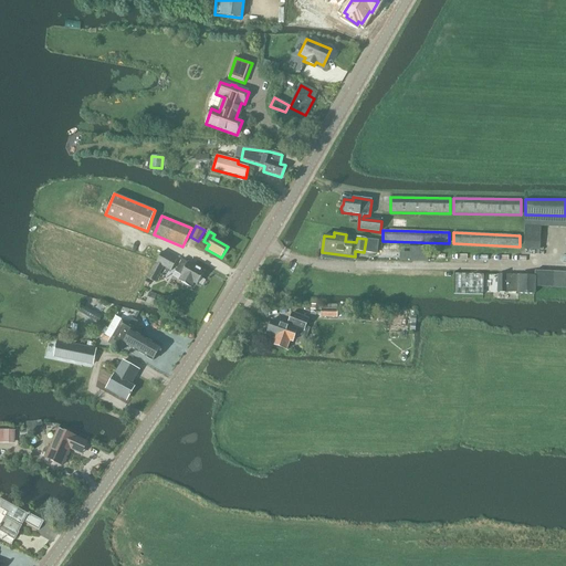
[(524,250),(540,250),(541,236),(525,234),(524,250)]
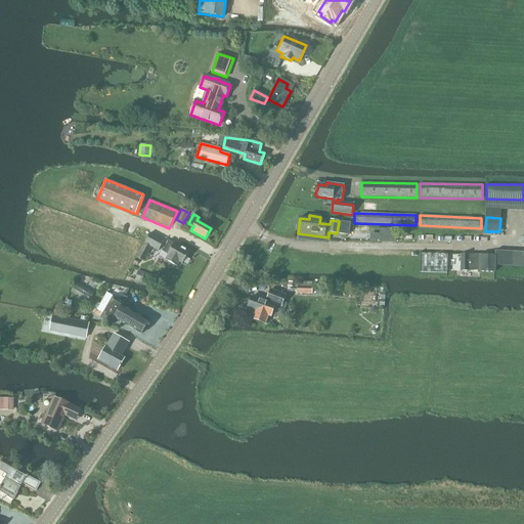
[(362,231),(361,241),(397,242),(397,228),(381,227),(381,232),(362,231)]
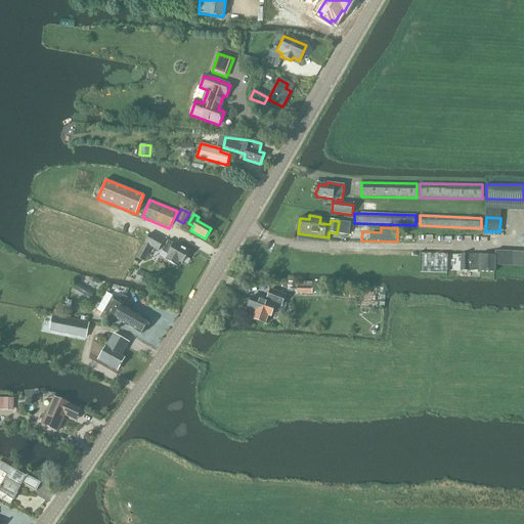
[(150,232),(145,243),(138,258),(144,261),(151,248),(160,252),(164,244),(159,241),(161,237),(150,232)]
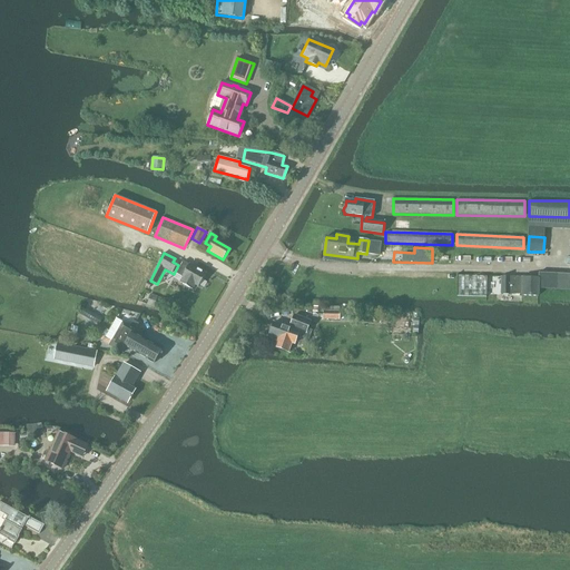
[(180,283),(193,290),(195,285),(198,287),(206,274),(189,265),(184,262),(176,274),(183,278),(180,283)]
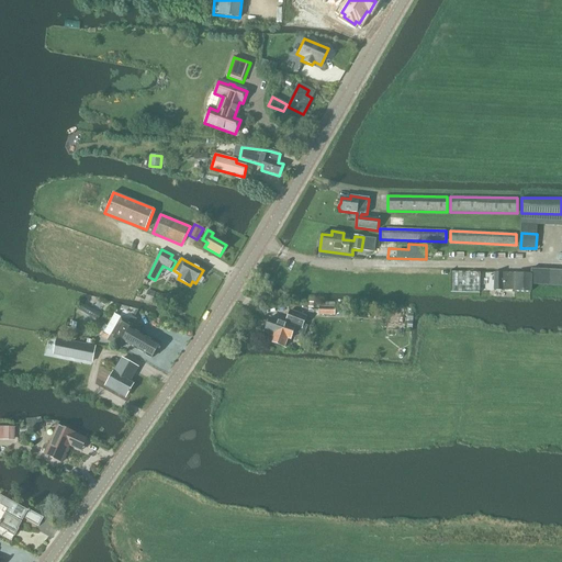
[(530,272),(530,273),(530,285),(561,287),(561,271),(530,270),(530,272)]
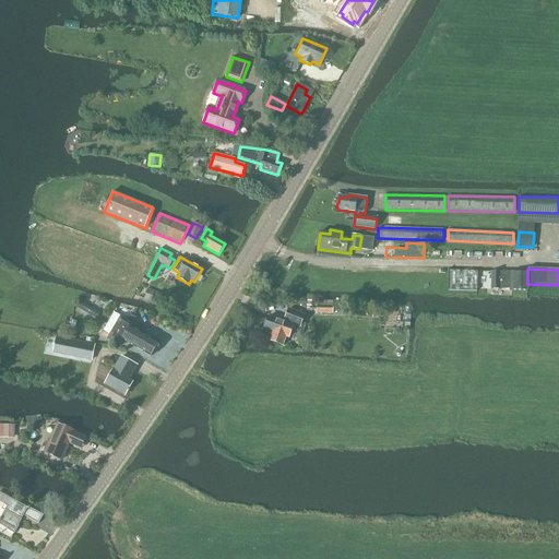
[(526,290),(527,284),(527,272),(512,271),(512,272),(512,284),(511,289),(526,290)]
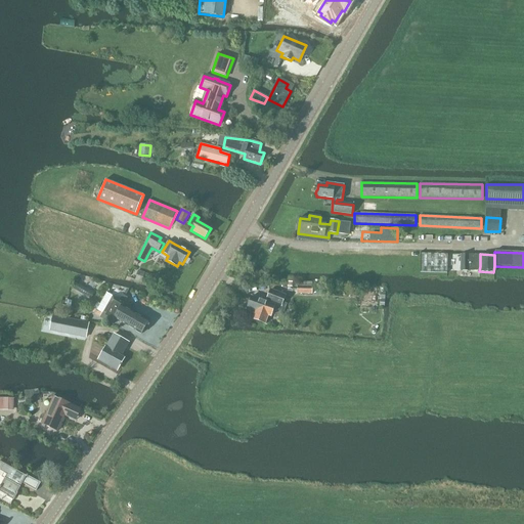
[(448,255),(422,255),(421,273),(448,274),(448,255)]
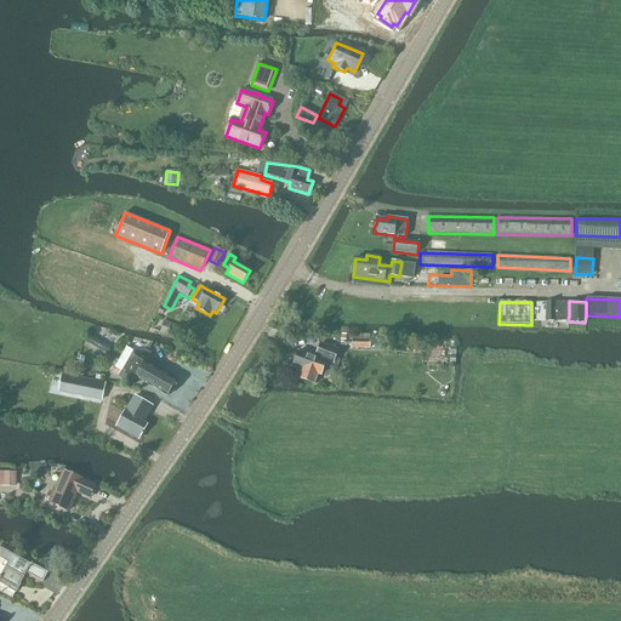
[(568,322),(569,315),(569,302),(546,302),(546,322),(568,322)]
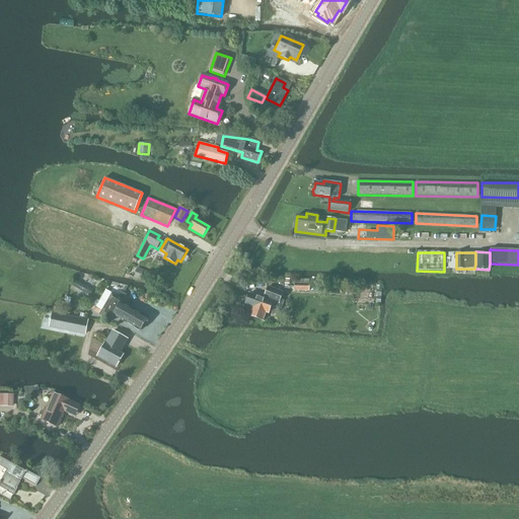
[(137,269),(134,278),(146,283),(149,273),(137,269)]
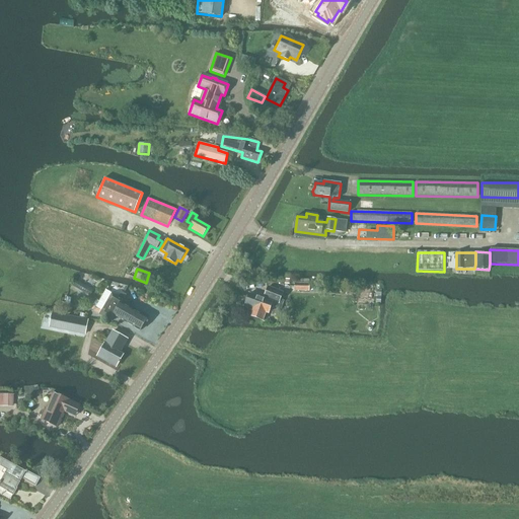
[(93,291),(74,280),(70,287),(89,297),(93,291)]
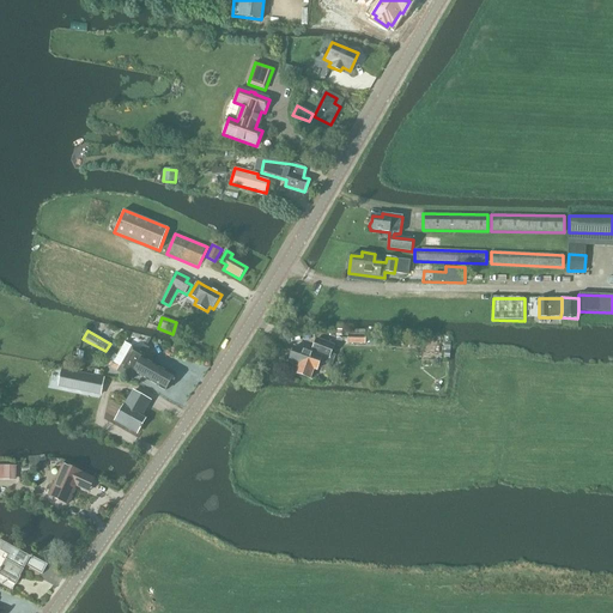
[(365,345),(365,335),(349,335),(349,344),(365,345)]
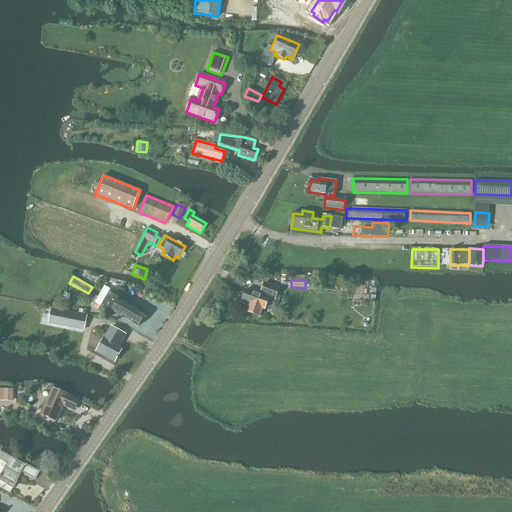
[(275,299),(277,294),(282,295),(284,291),(279,289),(264,283),(261,293),(275,299)]
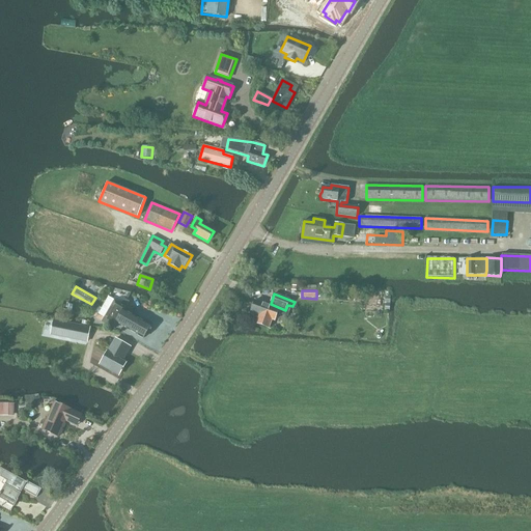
[(367,305),(367,310),(380,311),(381,305),(380,305),(381,299),(382,295),(368,294),(368,298),(367,298),(367,303),(367,305)]
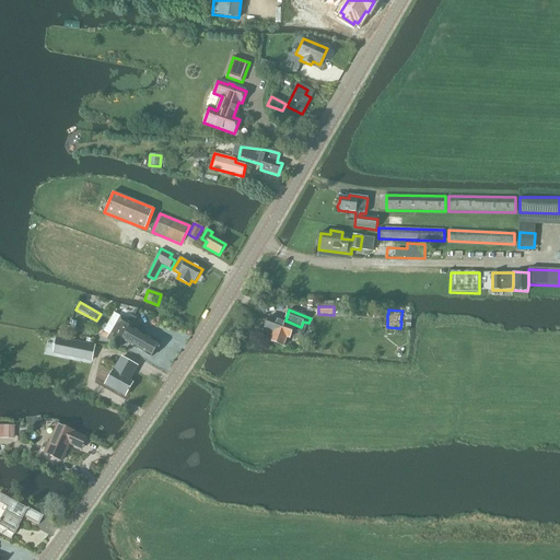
[(124,341),(151,358),(159,343),(131,328),(133,324),(131,324),(133,319),(130,317),(128,322),(117,315),(105,338),(120,347),(124,341)]
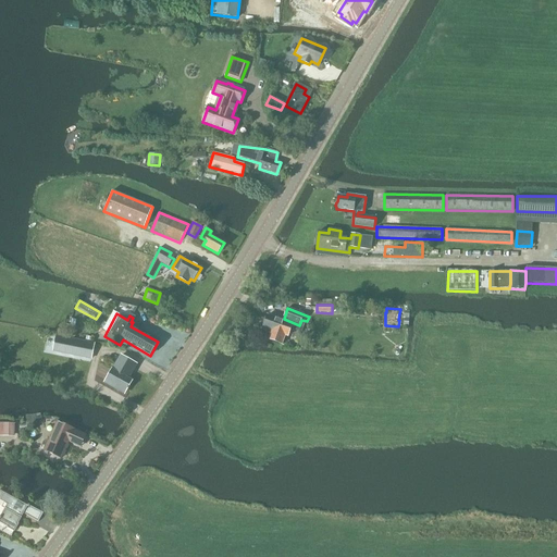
[(288,336),(293,324),(268,316),(263,327),(271,331),(269,339),(282,345),(285,336),(288,336)]
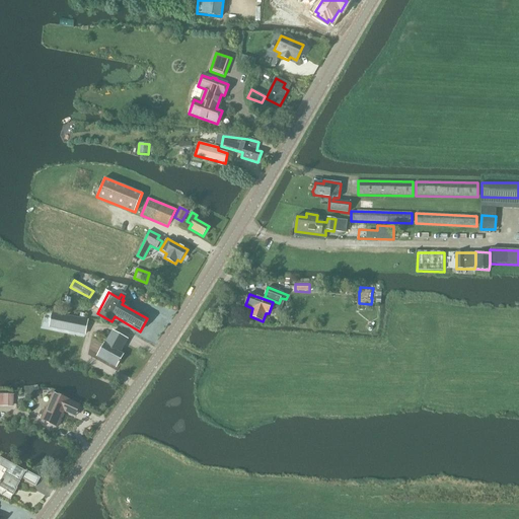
[(85,335),(88,319),(53,312),(50,327),(85,335)]
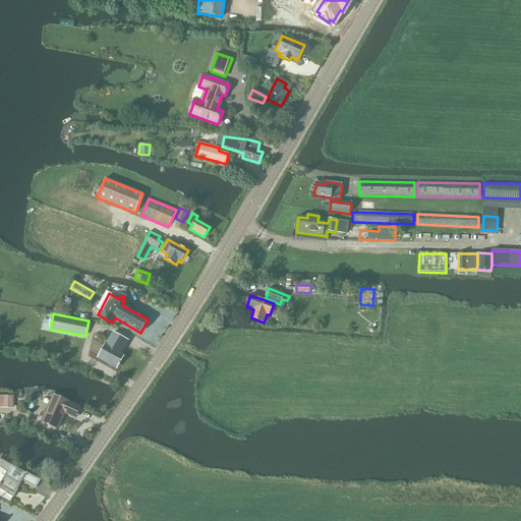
[(120,355),(127,341),(113,333),(105,347),(99,356),(105,359),(106,357),(111,360),(109,363),(117,368),(123,357),(120,355)]
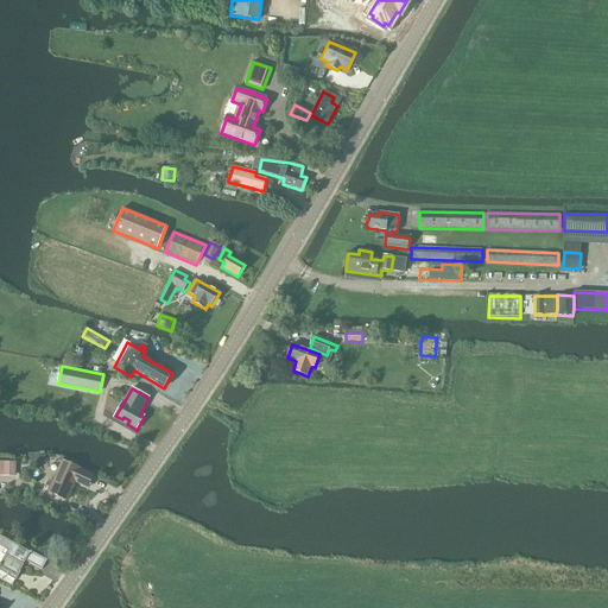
[(17,463),(0,461),(0,476),(17,476),(17,463)]
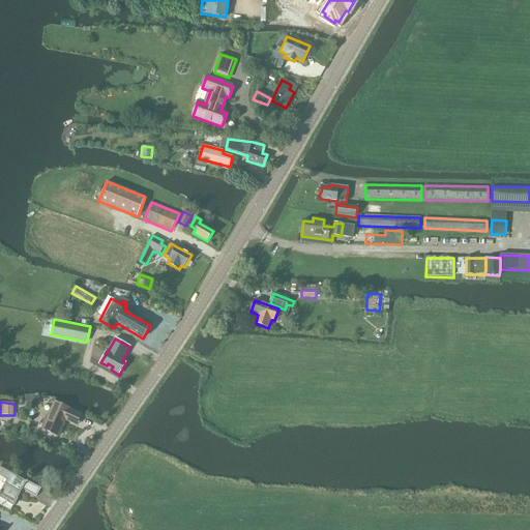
[(39,425),(40,428),(59,436),(66,420),(77,424),(82,414),(54,402),(46,418),(45,418),(42,419),(41,420),(40,421),(39,424),(39,425)]
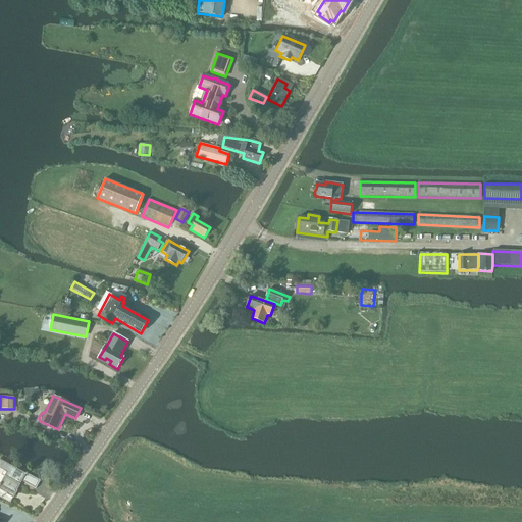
[(27,474),(4,462),(0,459),(0,467),(1,468),(0,469),(6,473),(0,484),(0,489),(13,498),(22,481),(36,489),(41,481),(27,473),(27,474)]
